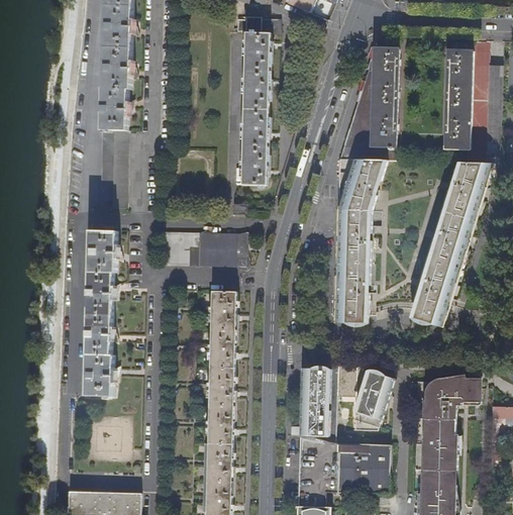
[(102,88),(98,207),(123,208),(126,89),(129,89),(130,0),(106,0),(104,88),(102,88)]
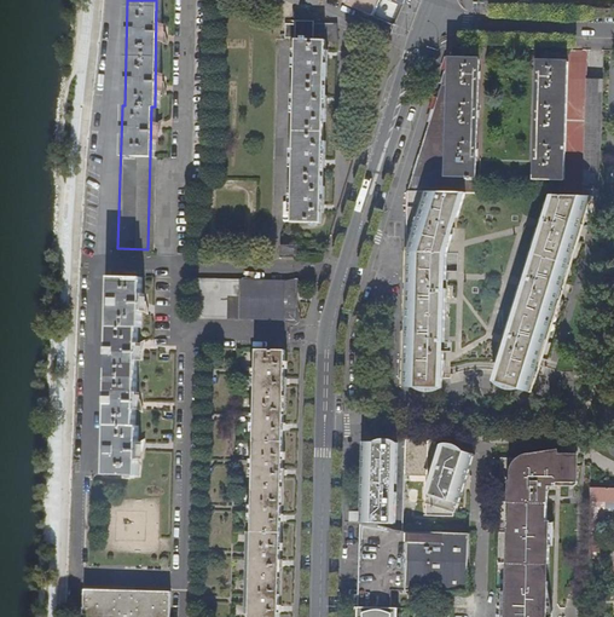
[(341,0),(340,3),(368,13),(372,0),(341,0)]
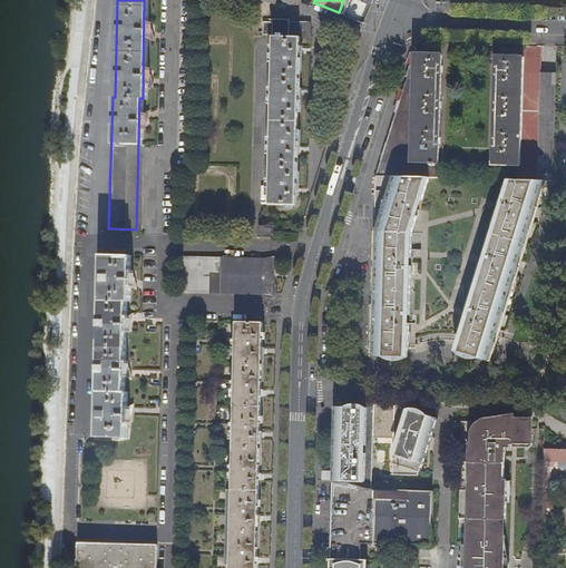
[(343,0),(339,12),(360,21),(369,0),(343,0)]
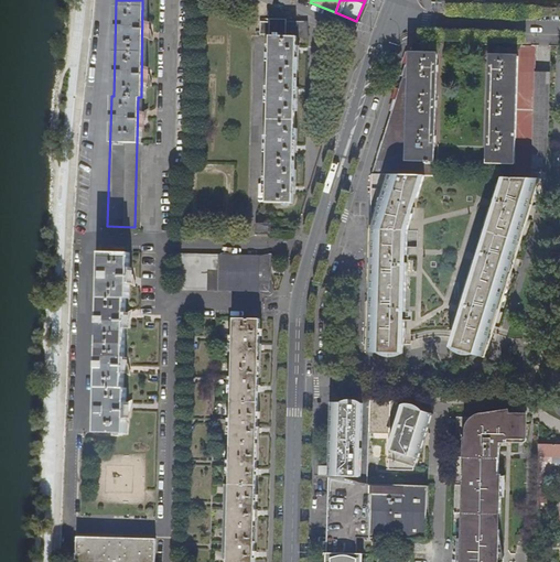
[(266,35),(262,201),(289,202),(292,32),(301,31),(302,21),(256,21),(256,33),(267,34),(267,35),(266,35)]
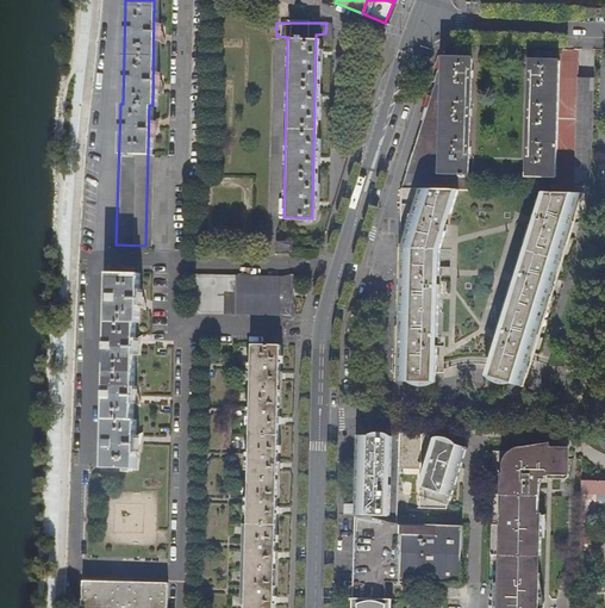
[(440,56),(398,186),(455,188),(465,188),(468,56),(440,56)]
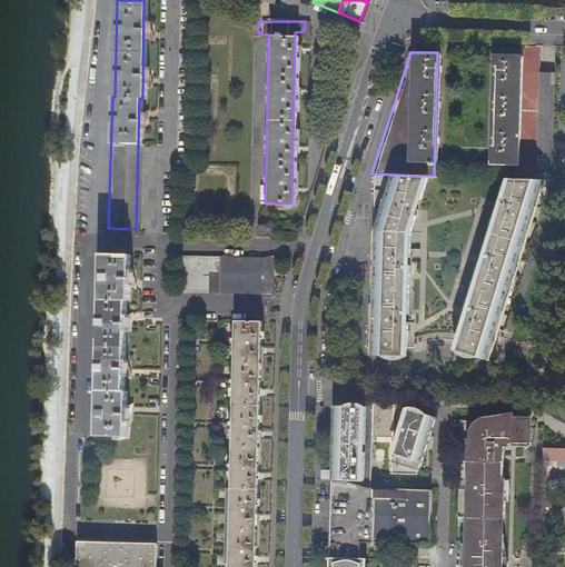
[(492,53),(488,161),(515,162),(518,55),(492,53)]
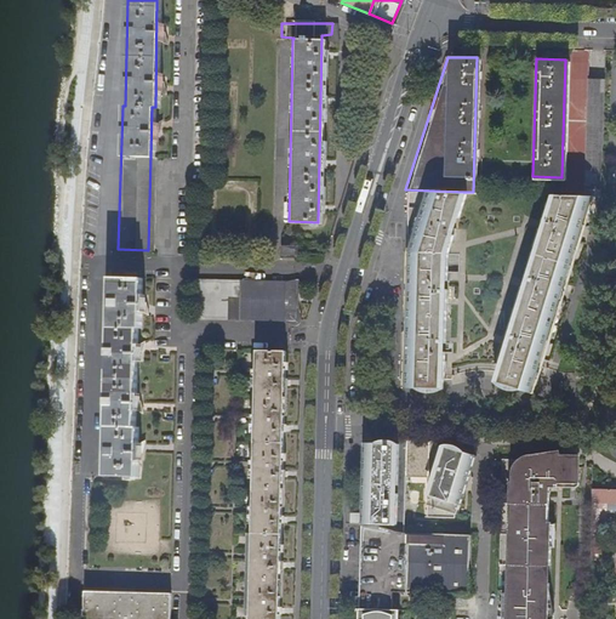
[(585,77),(581,196),(586,196),(597,196),(598,186),(598,148),(600,77),(585,77)]
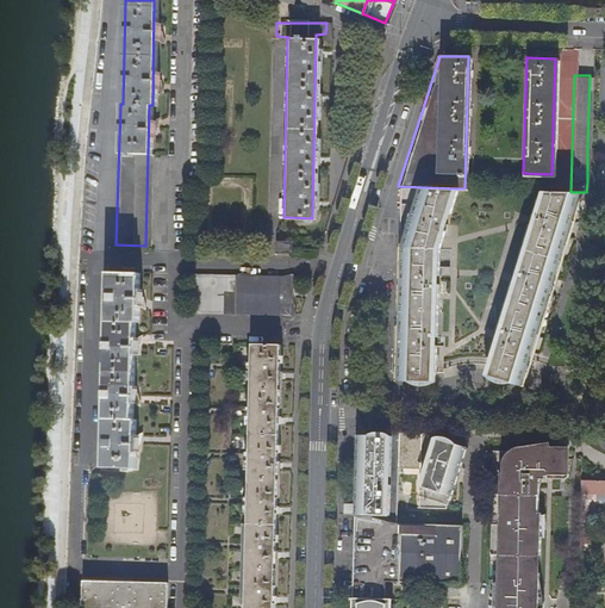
[(398,186),(393,370),(397,370),(397,379),(409,379),(420,379),(422,380),(432,380),(434,345),(430,343),(431,336),(434,335),(436,283),(432,283),(432,274),(436,274),(437,247),(455,188),(398,186)]
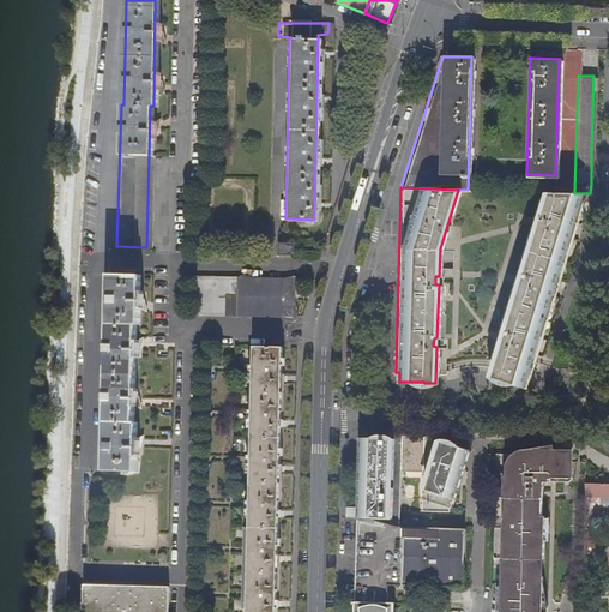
[(496,341),(493,349),(528,360),(579,193),(574,193),(542,192),(534,217),(537,219),(535,227),(531,226),(516,276),(519,276),(517,285),(513,283),(499,333),(501,334),(499,342),(496,341)]
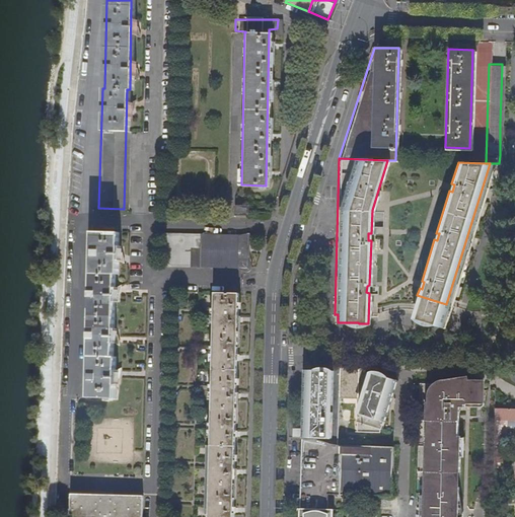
[(232,204),(232,213),(245,213),(245,204),(232,204)]
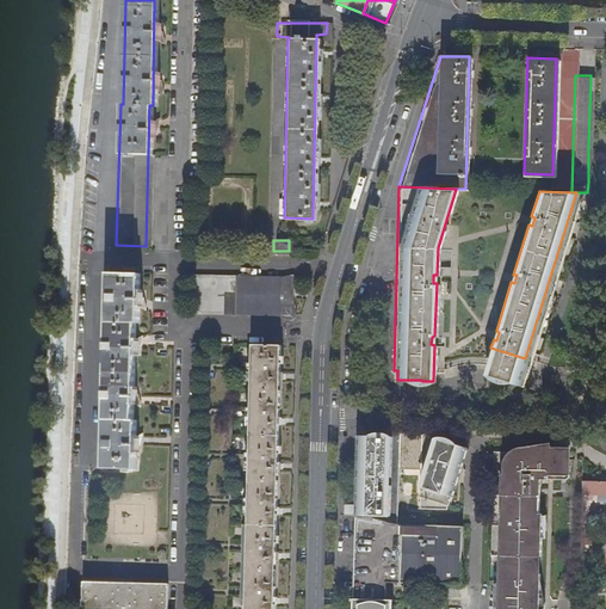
[(103,272),(98,468),(130,468),(131,419),(129,419),(131,323),(135,321),(136,272),(103,272)]
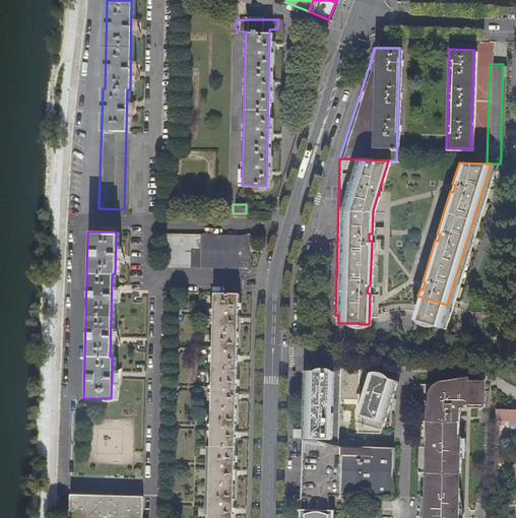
[(159,233),(158,264),(244,266),(245,235),(159,233)]
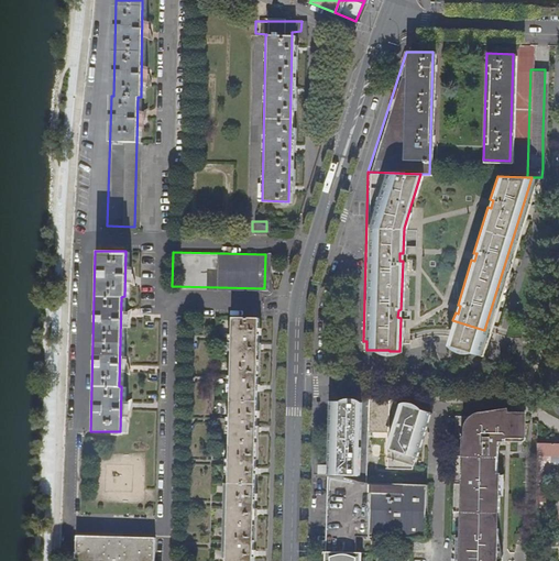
[(229,316),(222,560),(249,560),(255,316),(229,316)]
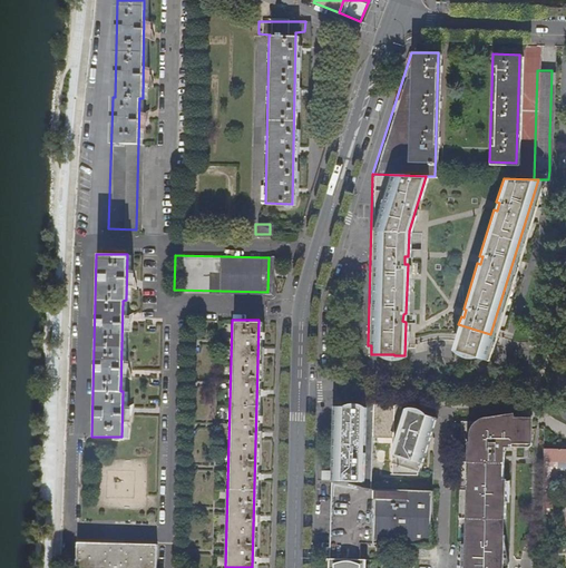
[(458,324),(451,349),(461,352),(461,351),(474,354),(472,355),(482,359),(490,334),(458,324)]
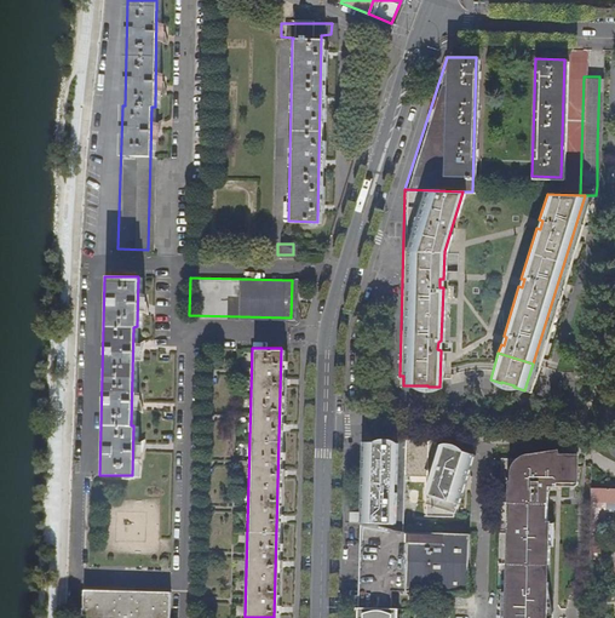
[(365,444),(362,521),(369,521),(392,530),(400,530),(402,474),(424,475),(423,514),(450,515),(450,511),(453,510),(471,453),(466,451),(461,450),(455,447),(450,445),(443,442),(435,441),(427,439),(421,438),(414,438),(409,438),(396,438),(388,438),(383,439),(378,440),(373,440),(371,441),(368,441),(365,444)]
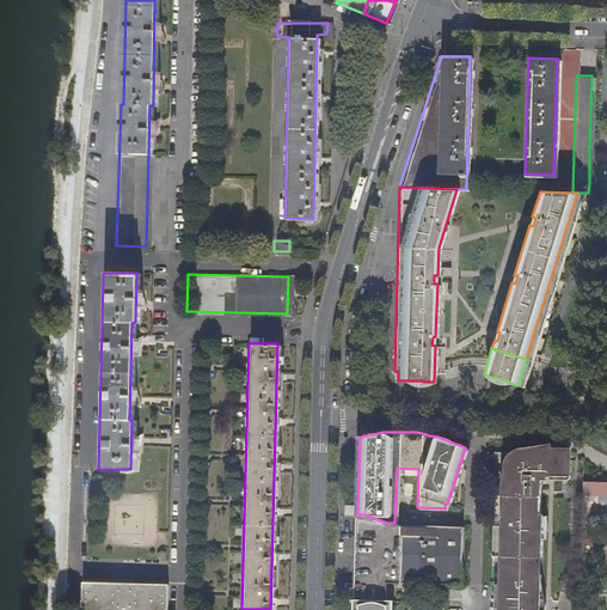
[(355,434),(353,514),(356,514),(357,514),(360,438),(363,435),(366,435),(368,434),(355,434)]
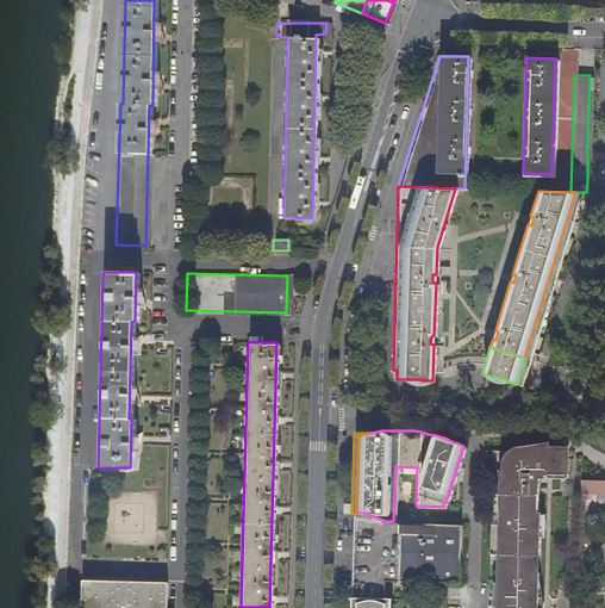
[(493,578),(492,607),(534,607),(535,571),(532,571),(534,554),(536,554),(536,528),(531,527),(531,520),(535,520),(535,510),(536,477),(544,477),(544,473),(561,473),(562,445),(546,445),(544,441),(538,442),(528,444),(519,445),(519,450),(506,450),(504,451),(503,452),(501,454),(500,456),(499,458),(498,461),(498,465),(498,470),(498,475),(498,484),(503,484),(503,501),(497,501),(496,545),(500,545),(500,562),(496,560),(496,577),(493,578)]
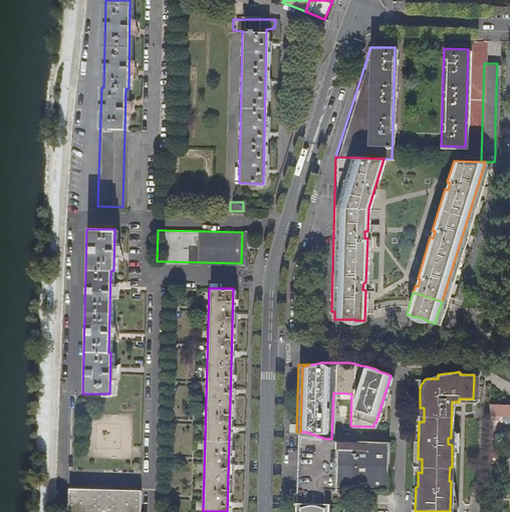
[(509,403),(487,403),(486,441),(492,441),(494,441),(495,413),(509,413),(509,403)]
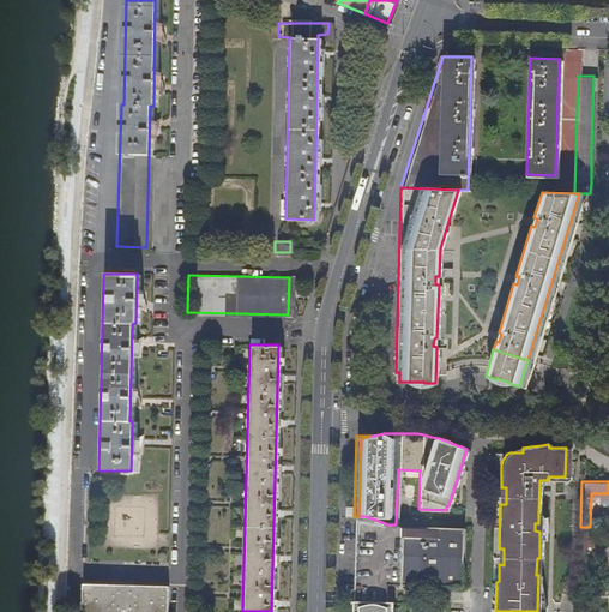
[(357,533),(355,600),(385,600),(385,582),(459,585),(462,526),(396,525),(389,525),(366,516),(359,516),(357,516),(357,533)]
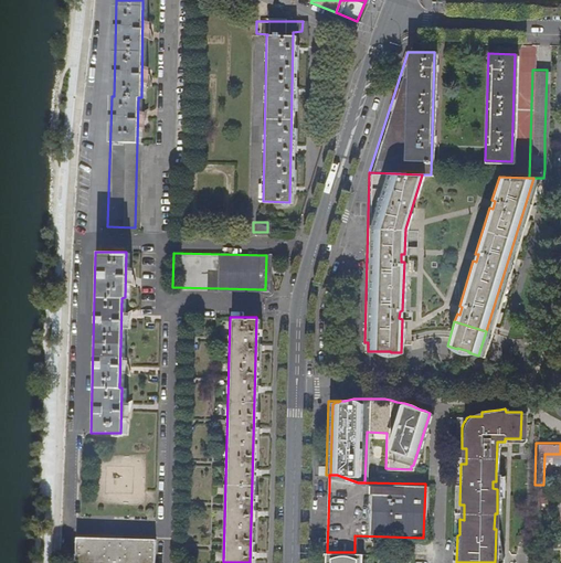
[(72,537),(72,553),(70,553),(69,561),(72,561),(71,562),(148,562),(149,539),(72,537)]
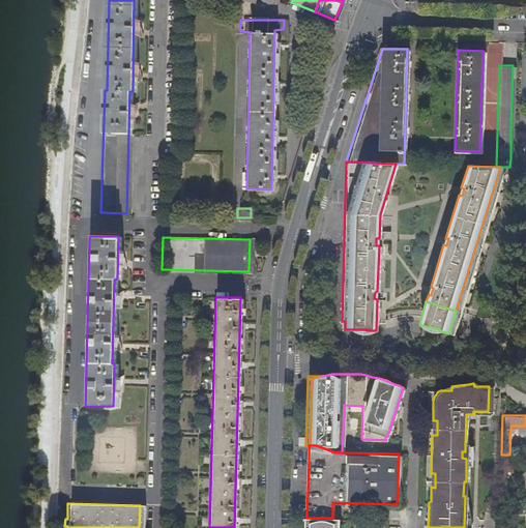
[(334,527),(335,519),(332,518),(307,518),(307,517),(305,527),(334,527)]
